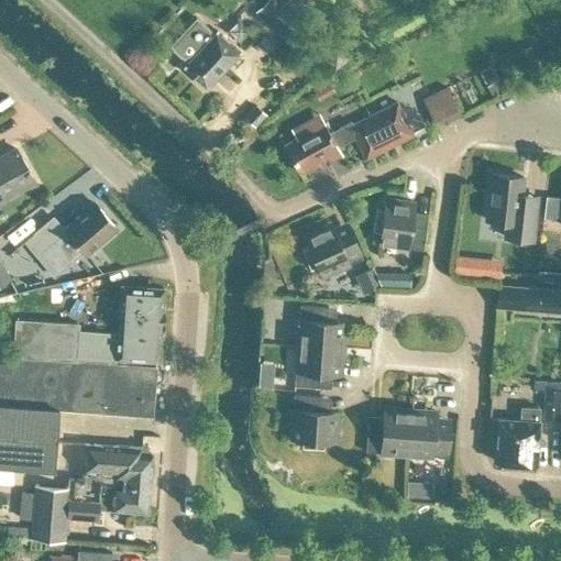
[(312,0),(270,0),(267,3),(276,12),(272,18),(282,26),(284,25),(292,32),(306,17),(303,12),(314,0),(312,0)]
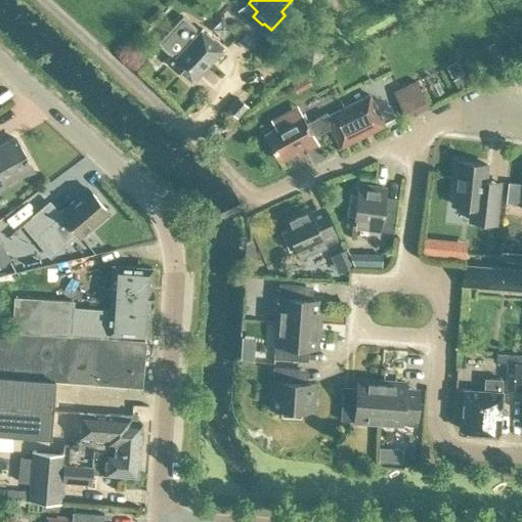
[(170,33),(187,48),(173,63),(194,84),(224,51),(203,32),(202,33),(184,17),(170,33)]
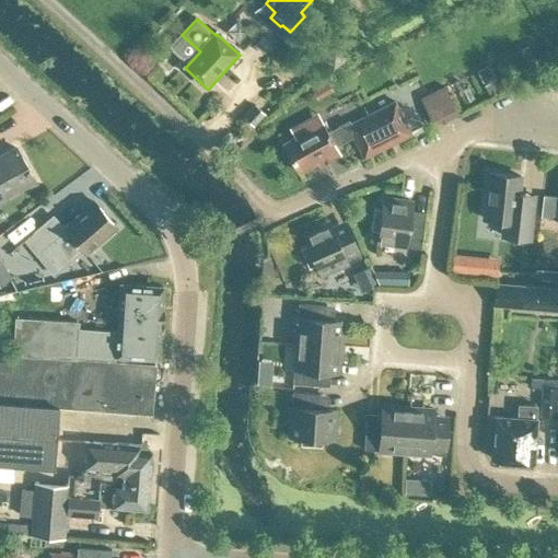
[(241,39),(251,31),(241,19),(230,27),(241,39)]
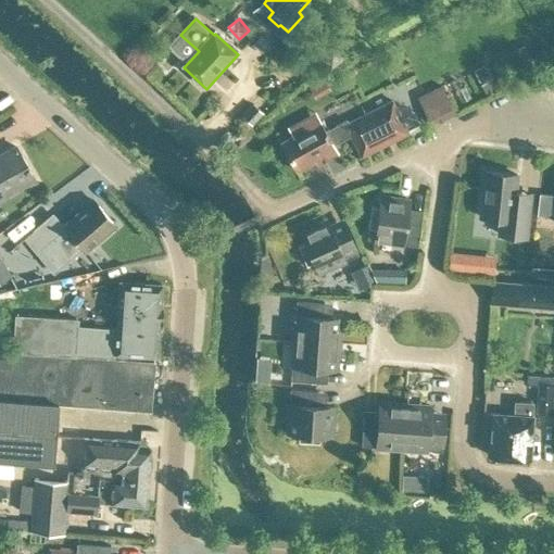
[(334,42),(317,57),(330,72),(347,58),(334,42)]
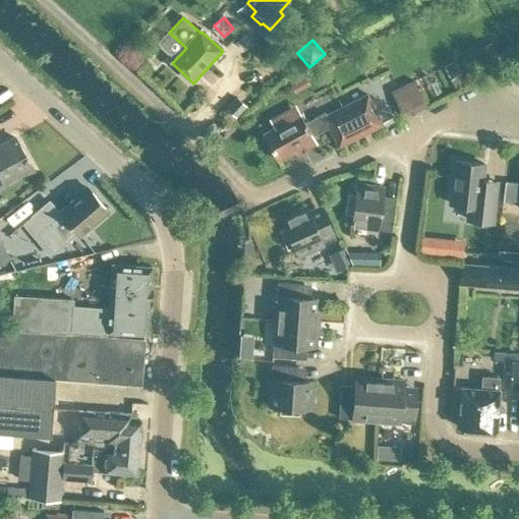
[(482,60),(496,54),(492,44),(477,51),(482,60)]
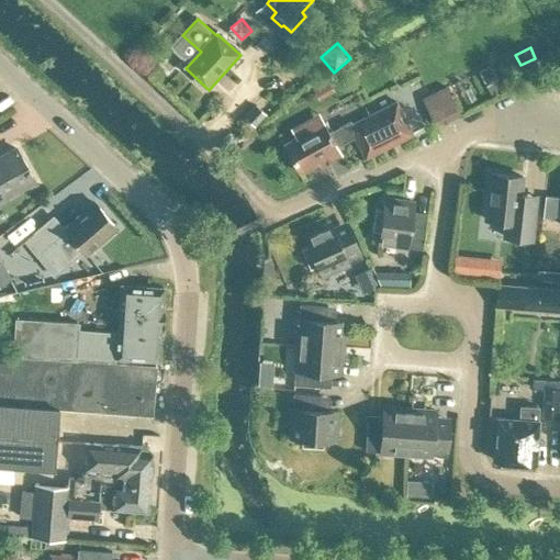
[(427,109),(451,97),(447,88),(423,100),(427,109)]
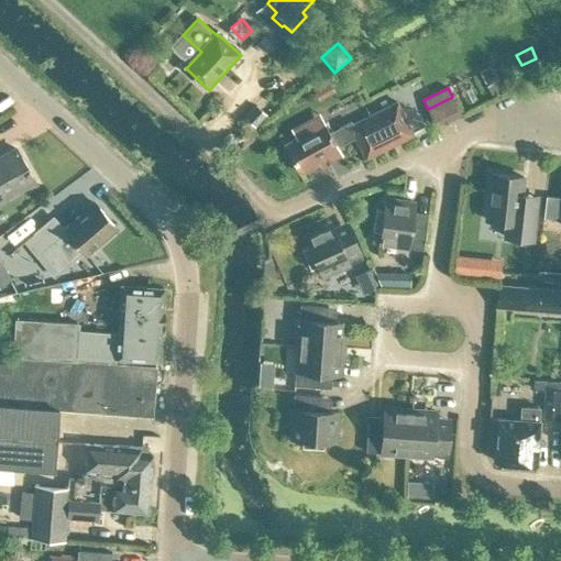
[(266,116),(254,105),(242,119),(254,129),(266,116)]
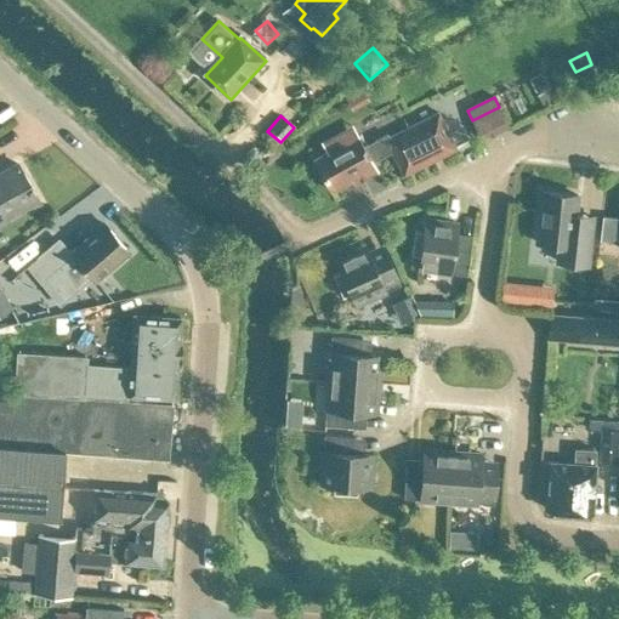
[(453,148),(455,147),(439,117),(392,141),(390,137),(365,151),(353,126),(322,143),(329,155),(316,162),(333,193),(353,182),(357,188),(380,176),(374,165),(395,154),(404,174),(429,160),(431,159),(450,149),(453,148)]
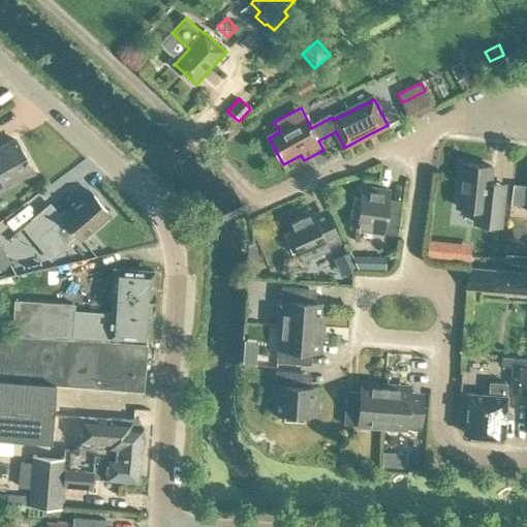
[(0,193),(35,174),(17,142),(0,151),(0,193)]
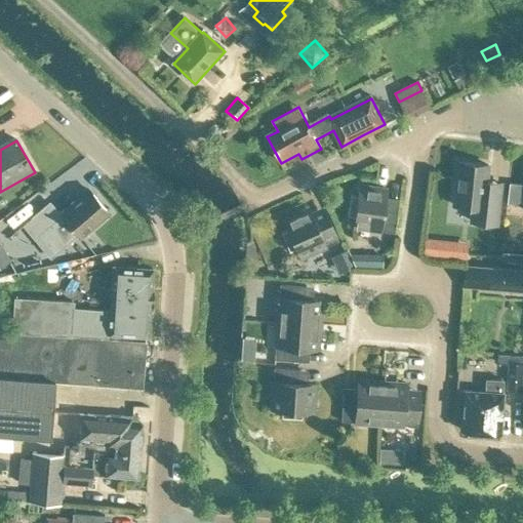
[(489,166),(459,163),(455,207),(475,209),(473,223),(499,225),(504,184),(487,182),(489,166)]
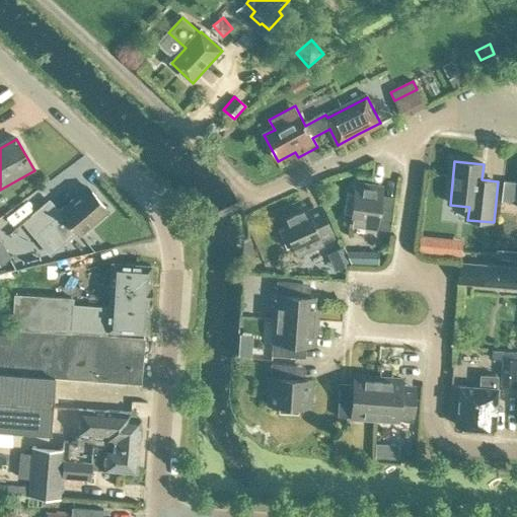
[(383,188),(357,185),(355,196),(348,195),(345,214),(353,215),(351,226),(391,231),(394,206),(384,204),(381,201),(383,188)]
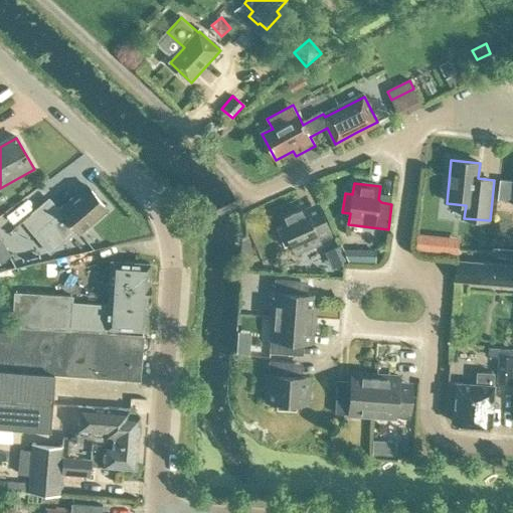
[(79,232),(108,209),(90,188),(60,213),(48,198),(31,213),(47,232),(43,235),(55,248),(64,240),(62,238),(75,227),(79,232)]
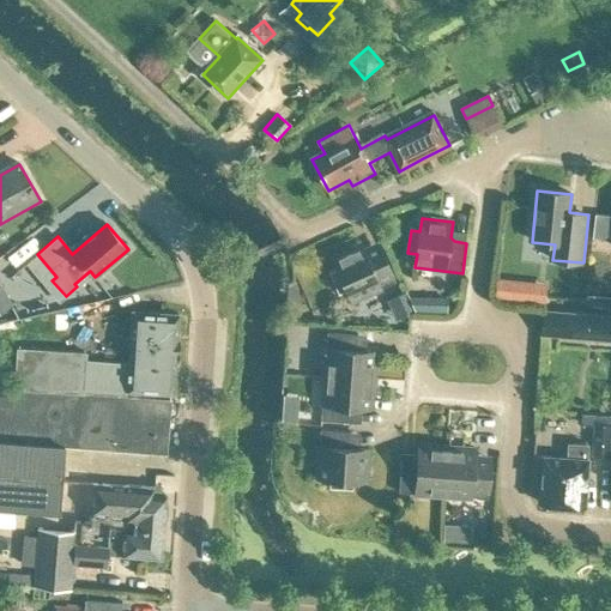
[(362,244),(333,258),(338,270),(330,273),(340,295),(348,291),(354,303),(397,283),(379,242),(363,249),(362,244)]
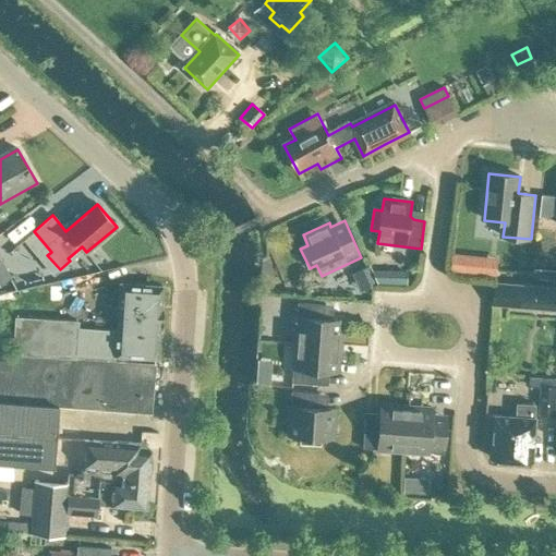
[(454,254),(451,273),(497,277),(499,260),(454,254)]
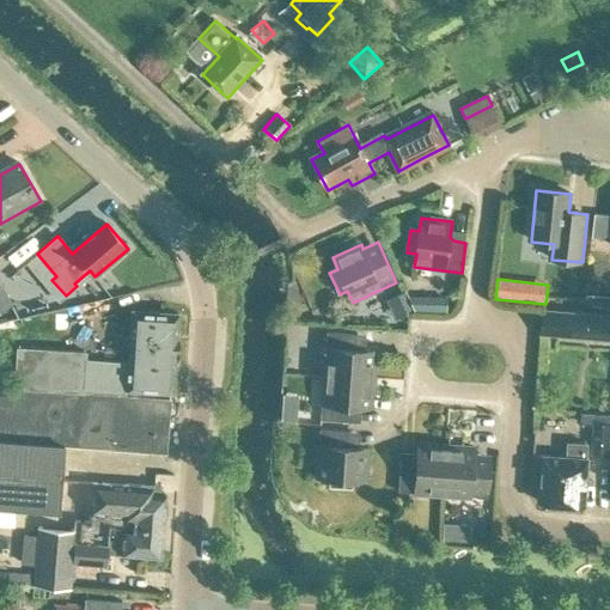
[(0,313),(13,306),(0,282),(0,313)]
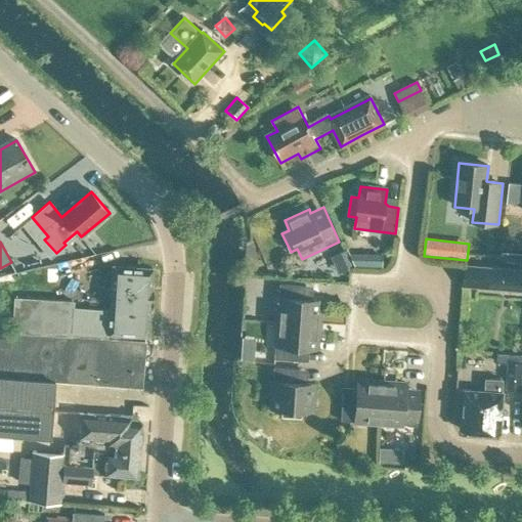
[(348,251),(335,257),(343,273),(355,268),(348,251)]
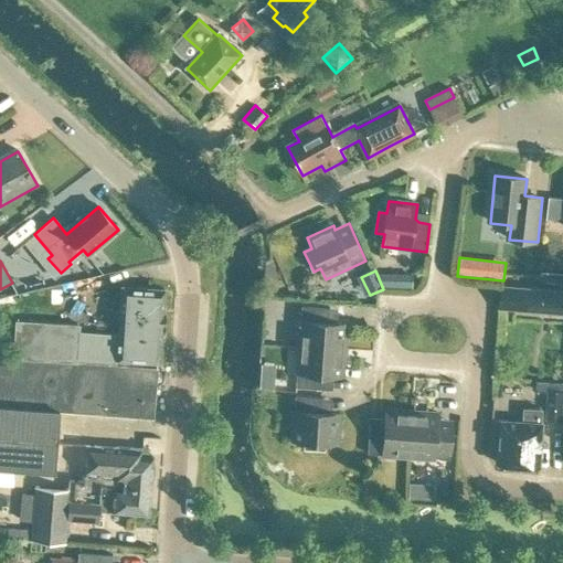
[(413,289),(413,276),(378,275),(384,288),(413,289)]
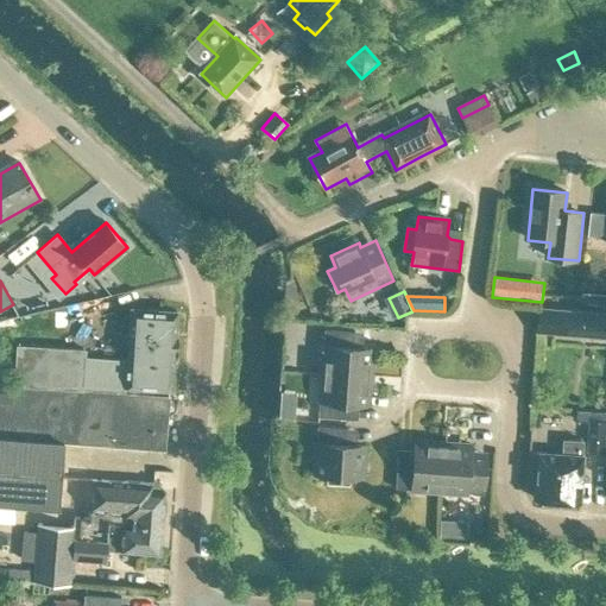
[(84,390),(84,392),(127,395),(127,389),(174,391),(175,366),(176,366),(178,339),(177,339),(178,313),(132,310),(128,363),(86,359),(84,390)]
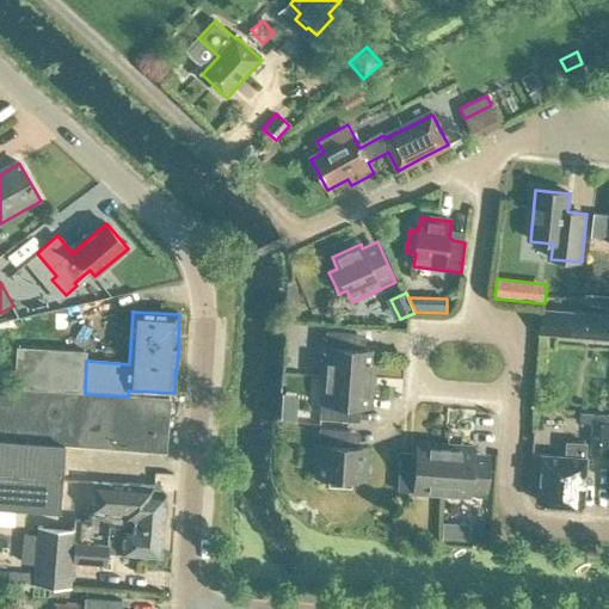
[(358,334),(327,332),(324,376),(374,380),(375,352),(361,351),(357,348),(358,334)]
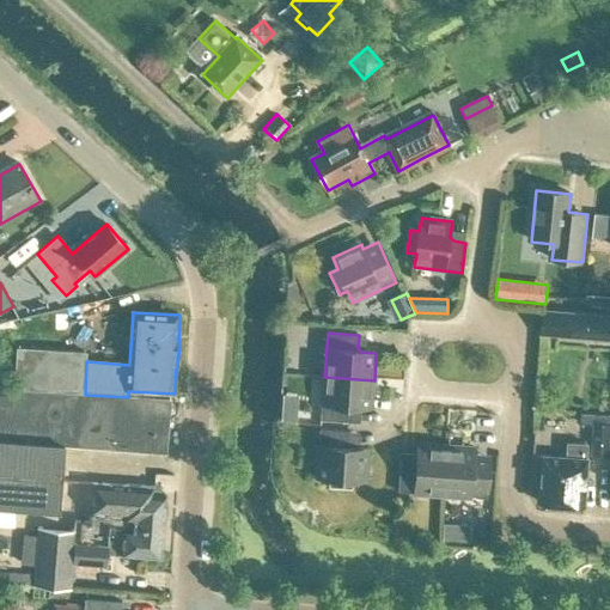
[(85,392),(86,361),(87,354),(18,349),(16,388),(85,392)]
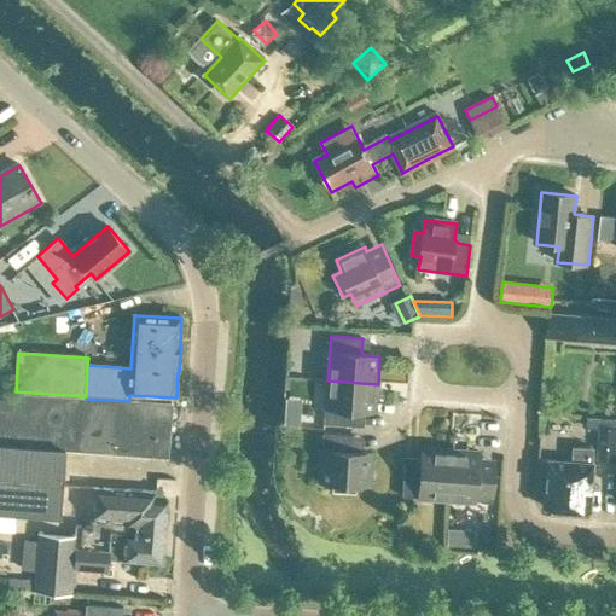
[(378,384),(327,381),(325,425),(356,428),(356,414),(360,411),(376,412),(378,384)]
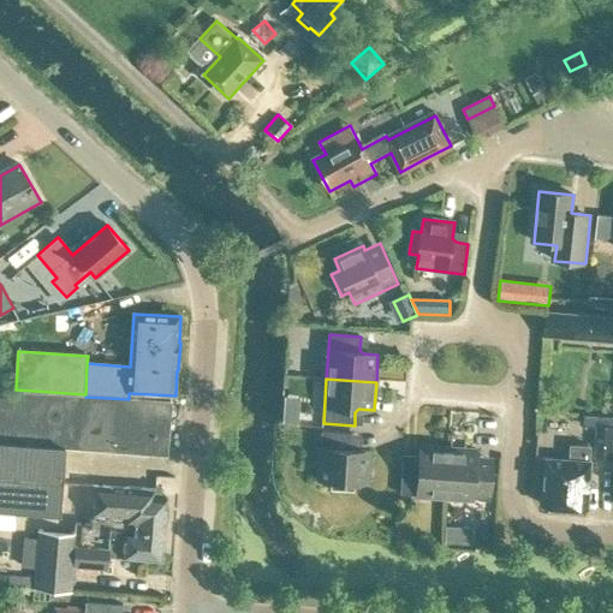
[(173,403),(129,399),(85,397),(0,390),(0,510),(61,516),(65,471),(63,471),(65,448),(168,457),(173,403)]
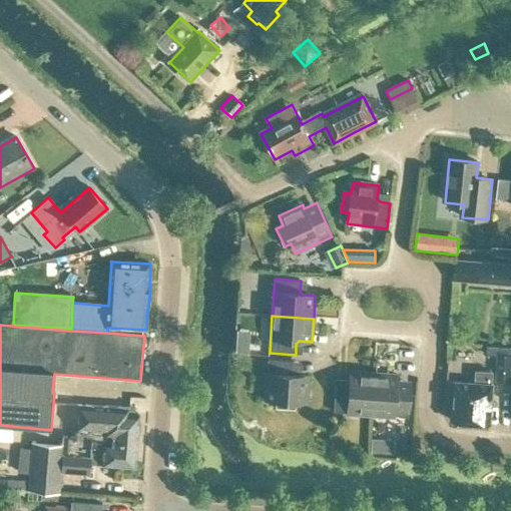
[(239,338),(239,354),(253,354),(253,339),(239,338)]
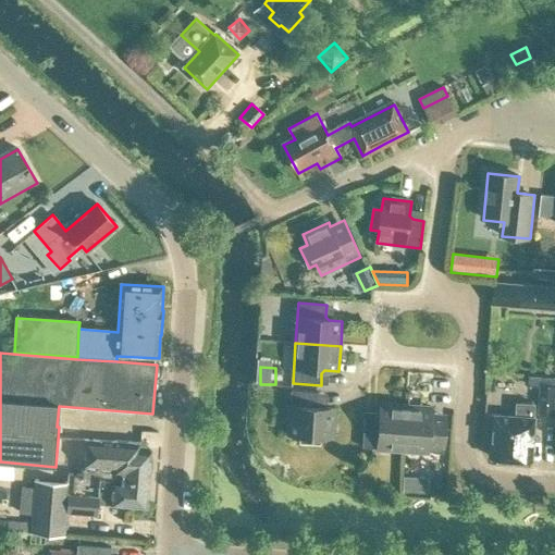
[(541,386),(540,415),(554,416),(554,387),(541,386)]
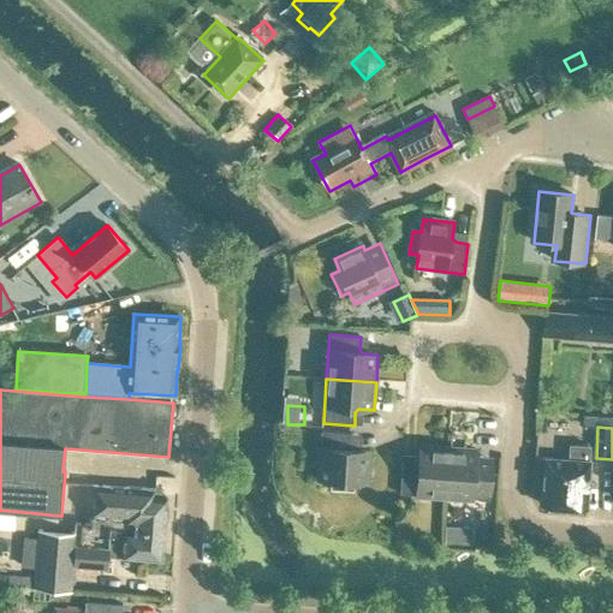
[(353,435),(322,433),(319,481),(332,482),(332,491),(356,493),(356,483),(369,484),(370,453),(356,452),(352,448),(353,435)]
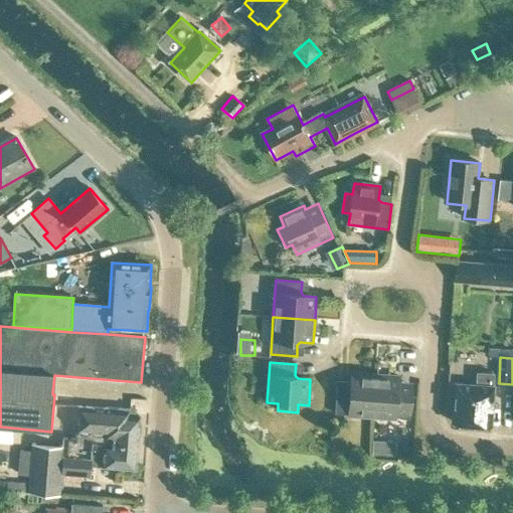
[(455,423),(492,425),(495,387),(494,387),(495,374),(482,373),(481,386),(457,384),(455,423)]
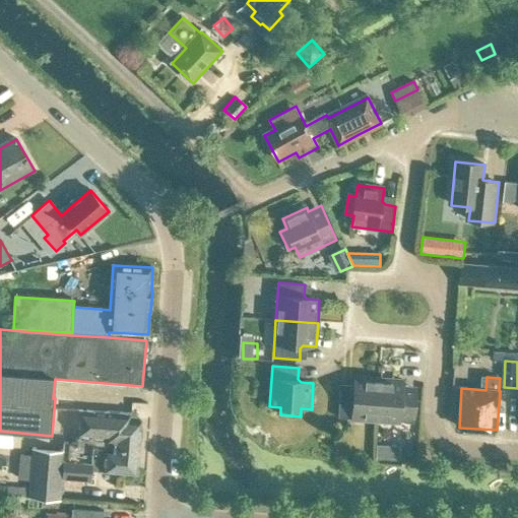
[(377,422),(380,380),(357,378),(355,391),(352,393),(341,392),(339,418),(377,422)]
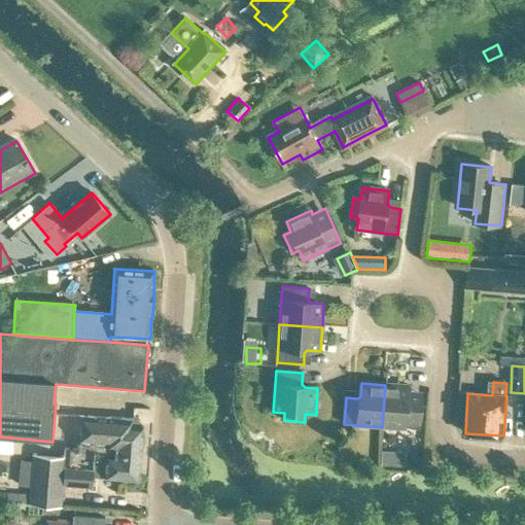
[(409,386),(385,385),(382,427),(420,429),(423,392),(409,391),(409,386)]
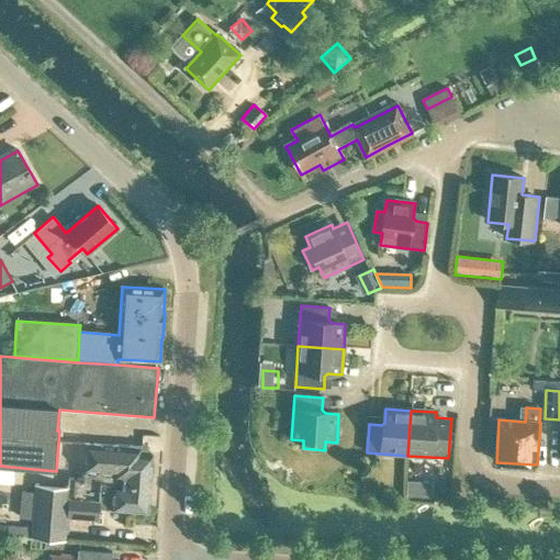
[(87,445),(84,478),(152,484),(154,455),(141,454),(142,448),(116,446),(116,447),(87,445)]
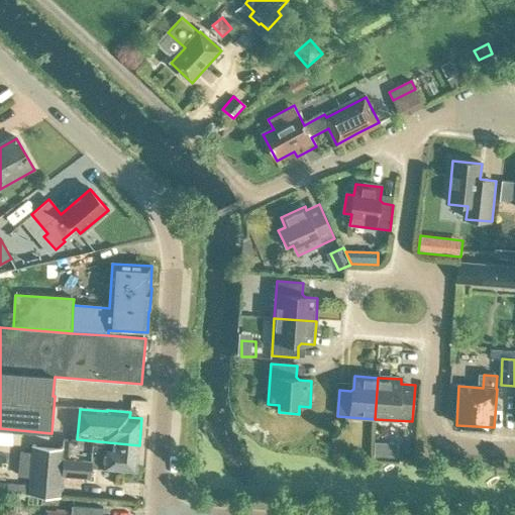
[(139,445),(77,439),(77,442),(65,441),(65,449),(33,446),(29,496),(61,498),(63,477),(92,479),(92,469),(136,472),(139,445)]
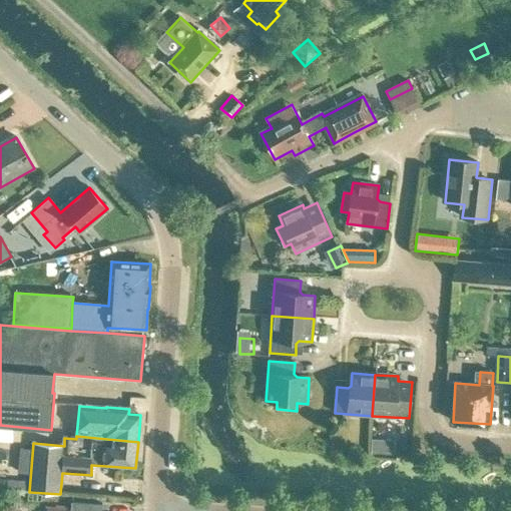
[(374,449),(395,450),(395,440),(375,438),(374,449)]
